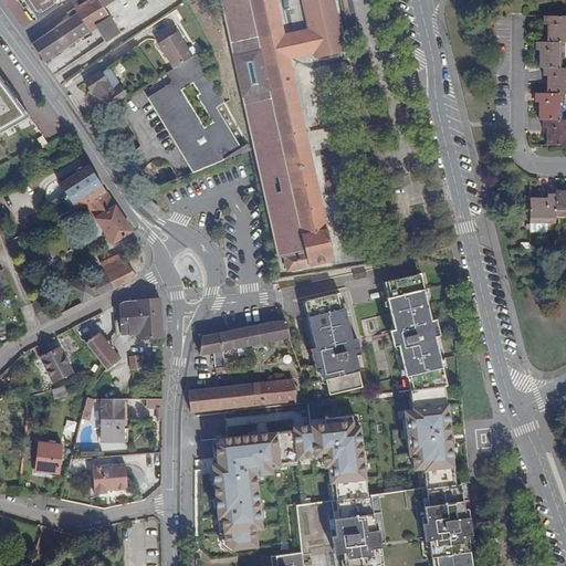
[(24,0),(38,19),(65,0),(24,0)]
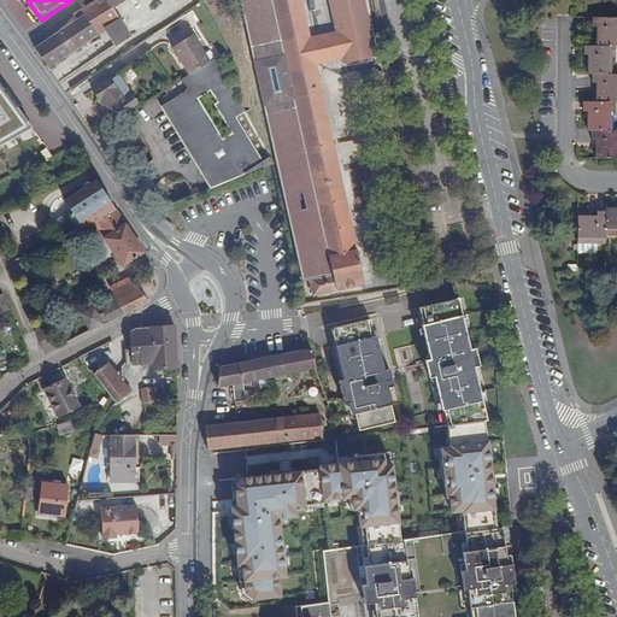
[(46,40),(35,47),(48,66),(97,35),(97,34),(106,27),(117,43),(131,35),(113,7),(124,0),(97,0),(82,10),(75,15),(77,18),(71,23),(51,36),(46,40)]
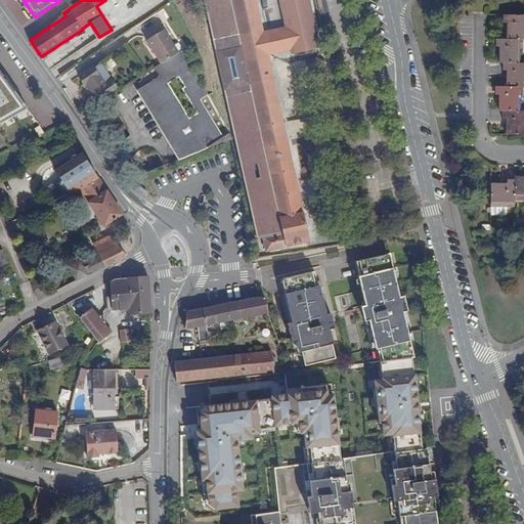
[(204,0),(257,237),(263,236),(266,250),(308,241),(267,54),(262,32),(255,0),(204,0)]
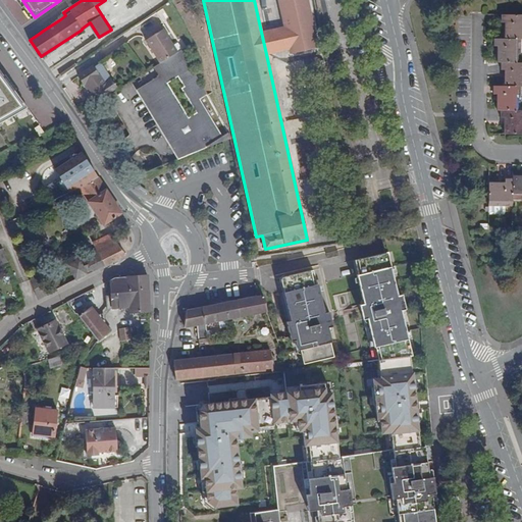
[(278,0),(284,25),(285,31),(283,32),(286,45),(289,45),(290,48),(291,53),(317,47),(306,0),(278,0)]
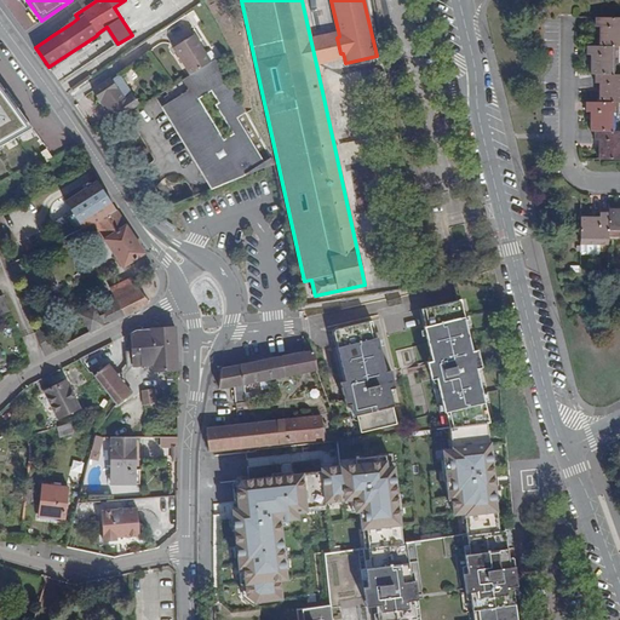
[(619,17),(596,17),(596,27),(600,27),(600,32),(600,46),(586,46),(586,55),(591,55),(591,59),(591,74),(595,74),(595,82),(600,82),(600,91),(600,102),(586,102),(586,112),(591,112),(591,120),(591,131),(595,131),(595,139),(600,139),(600,149),(600,159),(619,159),(619,131),(612,131),(612,103),(619,103),(619,75),(612,75),(612,64),(619,59),(619,17)]
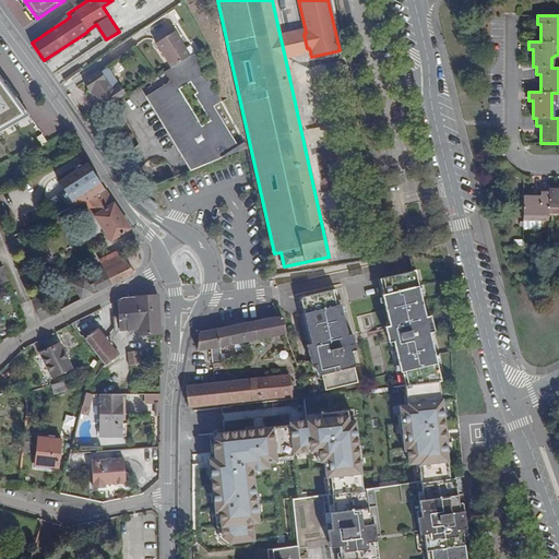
[(280,34),(285,58),(310,51),(309,48),(307,48),(304,34),(306,33),(305,27),(280,34)]
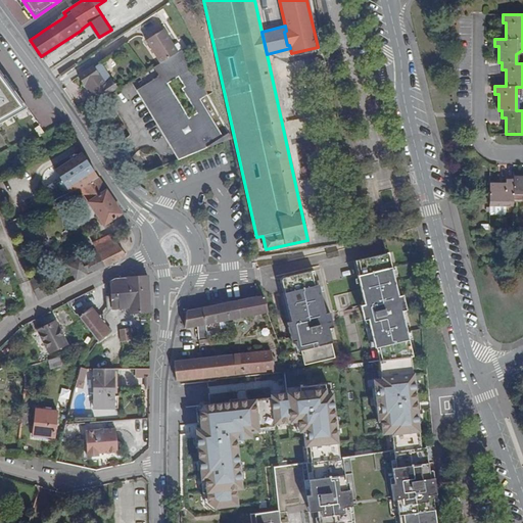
[(146,40),(160,62),(178,51),(163,29),(146,40)]
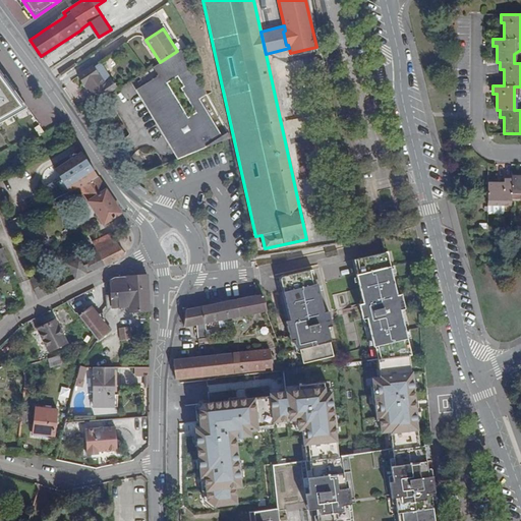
[(137,91),(179,159),(230,137),(227,132),(221,135),(198,99),(206,96),(188,62),(192,60),(184,47),(177,51),(160,62),(138,75),(146,85),(137,91)]
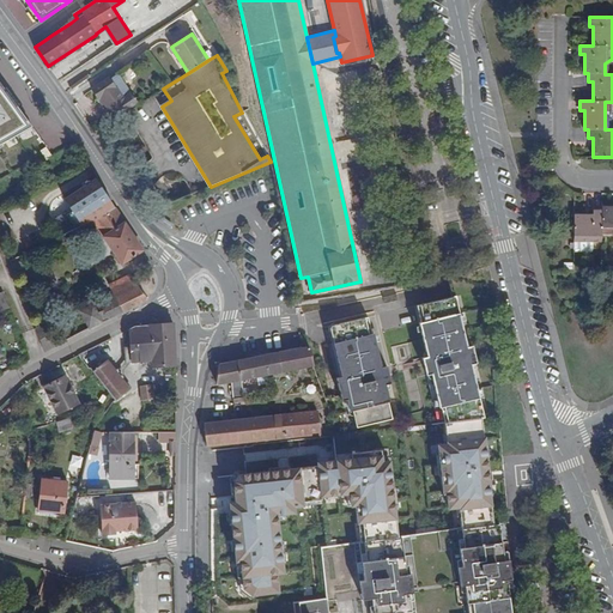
[(109,78),(91,91),(97,99),(99,98),(107,109),(113,119),(138,104),(132,95),(123,99),(122,98),(116,89),(110,80),(109,78)]
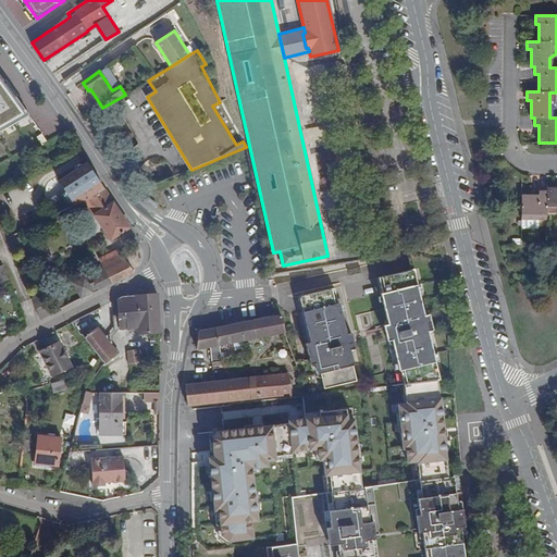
[(0,131),(22,119),(0,87),(0,131)]
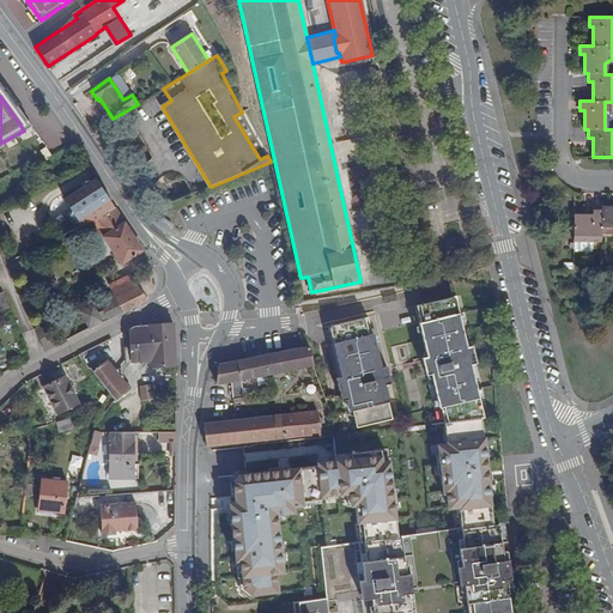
[(84,184),(64,199),(67,204),(70,208),(65,212),(52,220),(61,235),(73,230),(82,226),(92,220),(114,207),(99,186),(95,178),(91,181),(82,181),(84,184)]
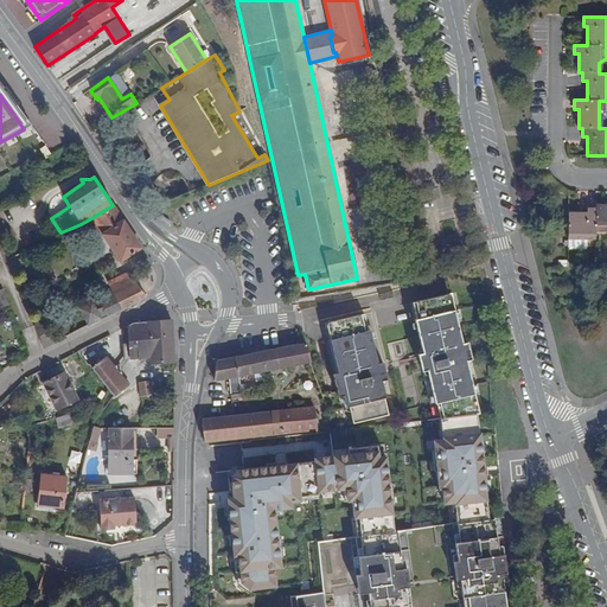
[(113,205),(91,218),(120,261),(141,248),(113,205)]
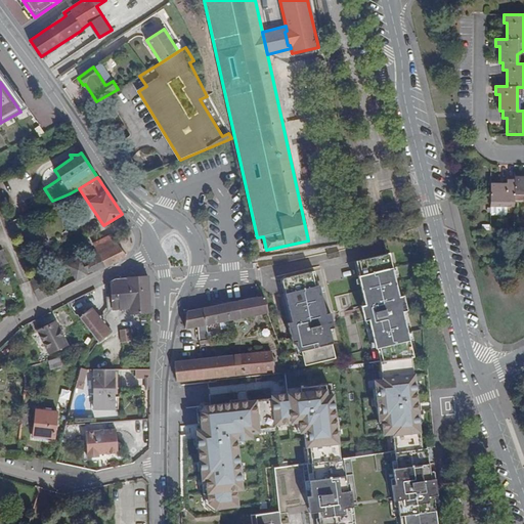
[(499,183),(490,183),(490,201),(489,209),(507,209),(507,201),(514,202),(514,193),(523,193),(523,177),(514,177),(514,180),(507,180),(507,184),(499,183)]
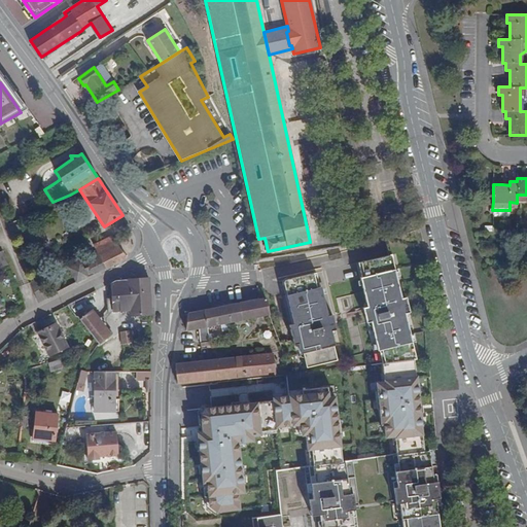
[(127,257),(119,246),(111,235),(94,244),(98,251),(86,257),(94,274),(127,257)]
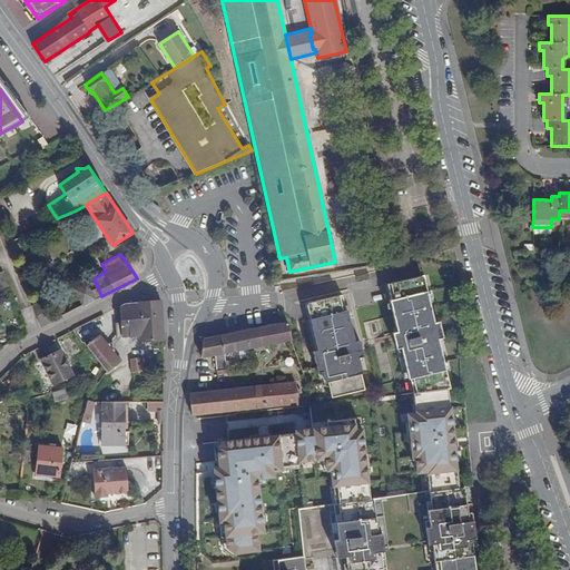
[(355,276),(357,282),(370,278),(367,273),(355,276)]
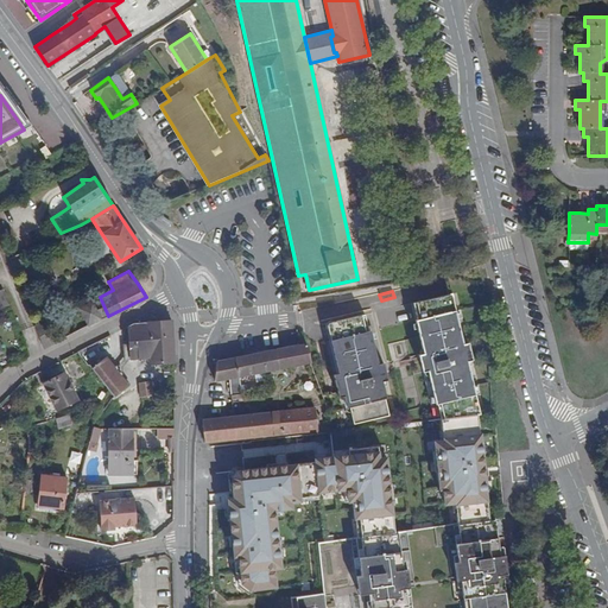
[(428,369),(436,403),(438,403),(442,418),(479,415),(487,413),(486,409),(476,409),(474,394),(476,393),(467,360),(473,359),(468,341),(463,342),(454,309),(451,310),(448,293),(412,303),(417,318),(415,320),(423,353),(418,354),(423,371),(428,369)]
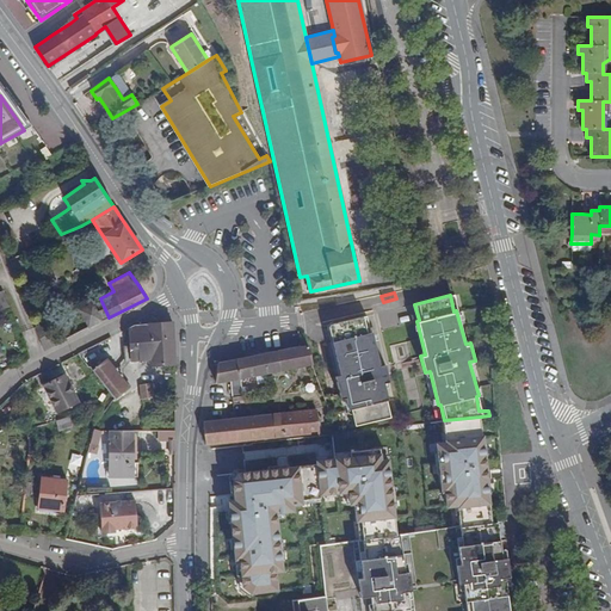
[(80,312),(88,328),(102,321),(93,304),(80,312)]
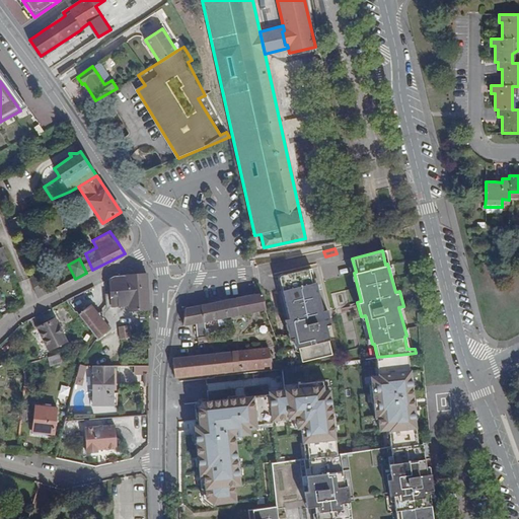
[(311,269),(282,276),(285,290),(283,291),(289,319),(286,320),(291,341),(295,340),(296,347),(299,347),(303,361),(321,356),(322,360),(332,358),(331,353),(332,353),(328,339),(330,339),(327,324),(331,323),(327,309),(323,310),(316,282),(314,282),(311,269)]
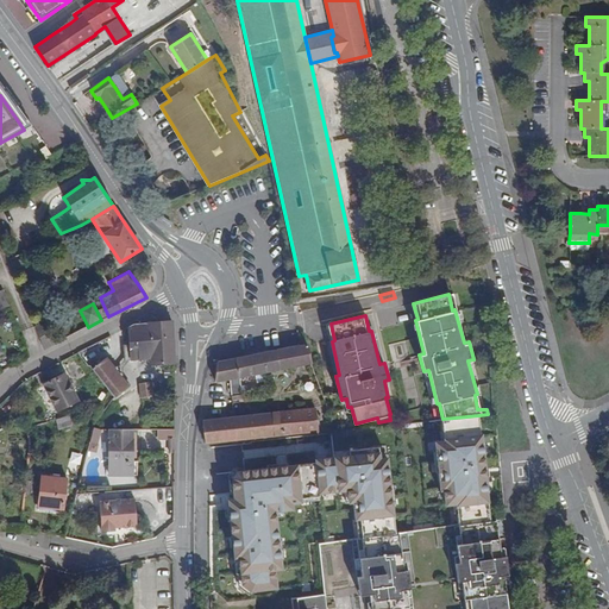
[(135,324),(127,327),(130,344),(125,344),(124,359),(151,358),(151,364),(174,363),(171,321),(135,324)]
